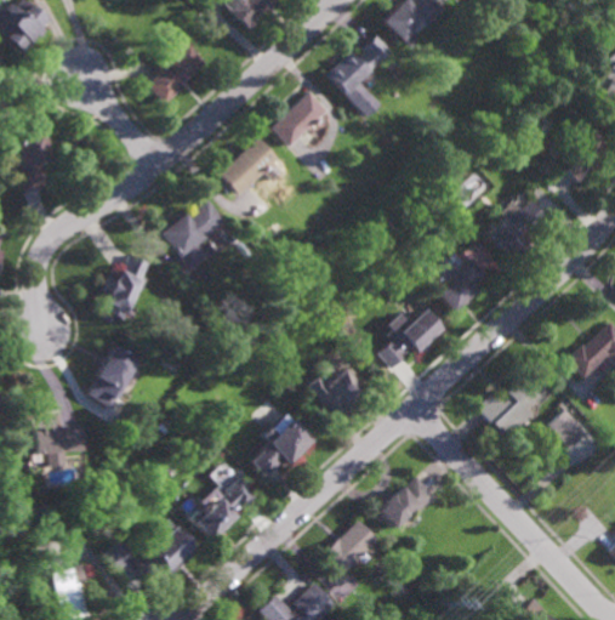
[(11,0),(23,9),(29,0),(32,0),(49,15),(40,24),(44,27),(30,44),(27,40),(20,50),(0,33),(0,17),(1,16),(0,15),(0,10),(4,6),(0,3),(0,0),(11,0)]
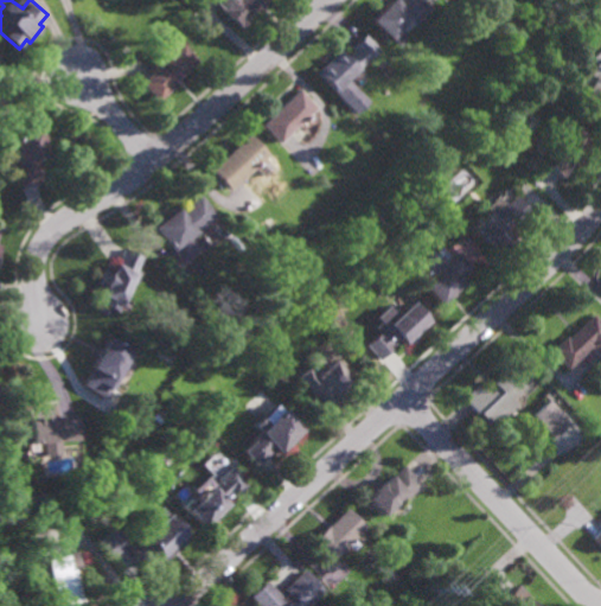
[(270,0),(264,6),(263,5),(253,16),(254,17),(247,25),(219,0),(270,0)]
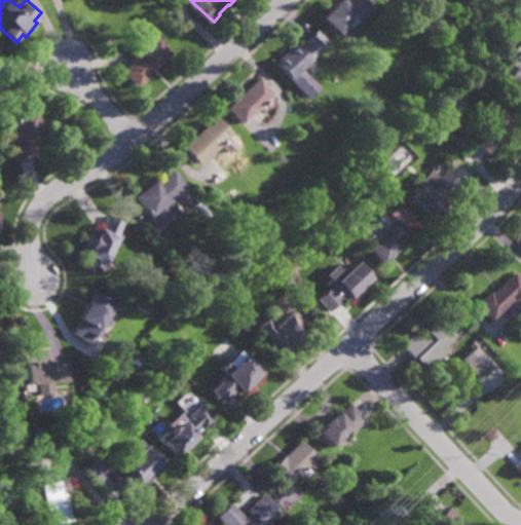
[(369,0),(375,5),(363,17),(360,14),(343,32),(326,14),(340,0),(369,0)]
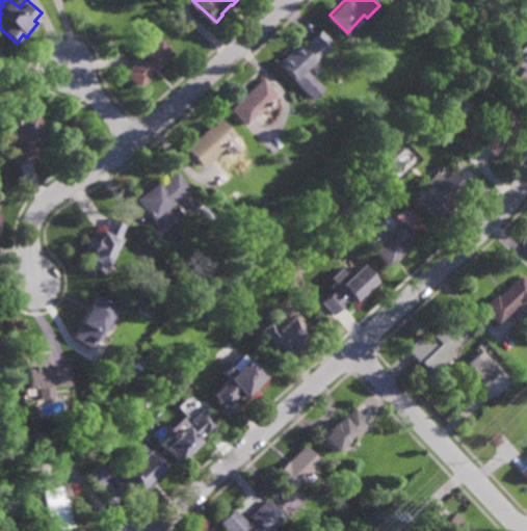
[(297,78),(283,62),(305,42),(309,48),(316,41),(314,38),(324,28),(337,42),(297,78)]
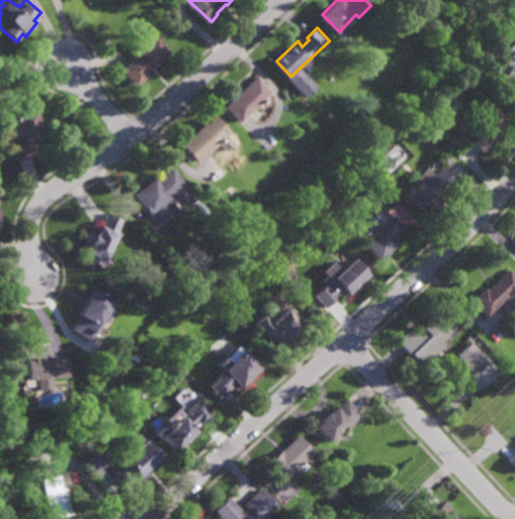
[(139,85),(124,69),(161,36),(174,50),(150,71),(152,73),(139,85)]
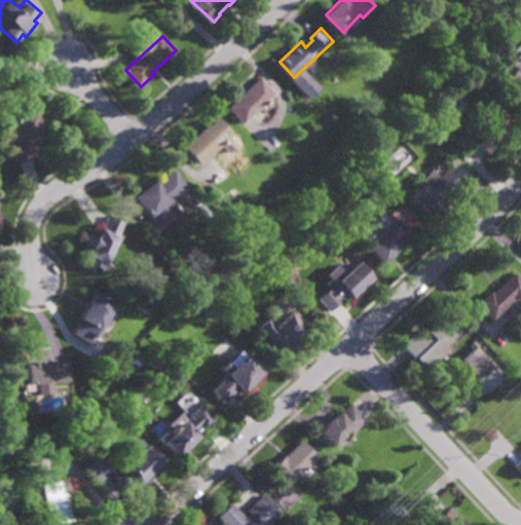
[(520,89),(510,84),(510,83),(499,77),(509,62),(510,63),(515,52),(520,55),(520,89)]
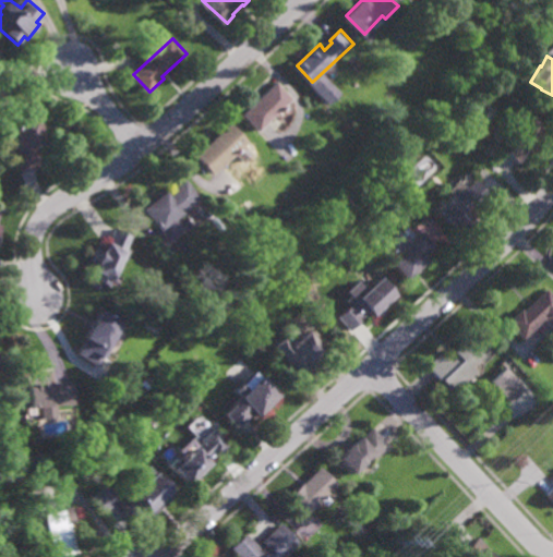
[(261,130),(245,112),(280,81),(297,98),(261,130)]
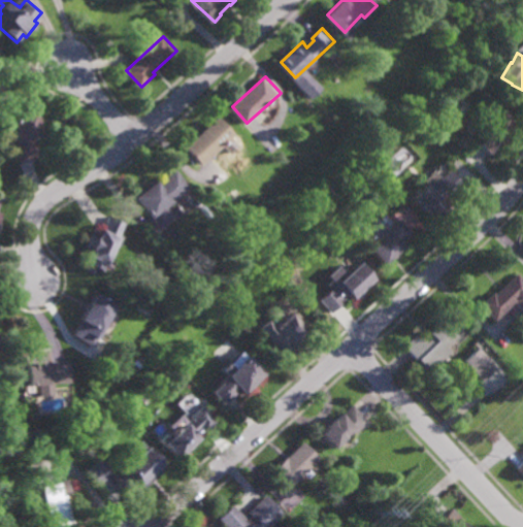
[(492,154),(470,140),(492,104),(514,118),(492,154)]
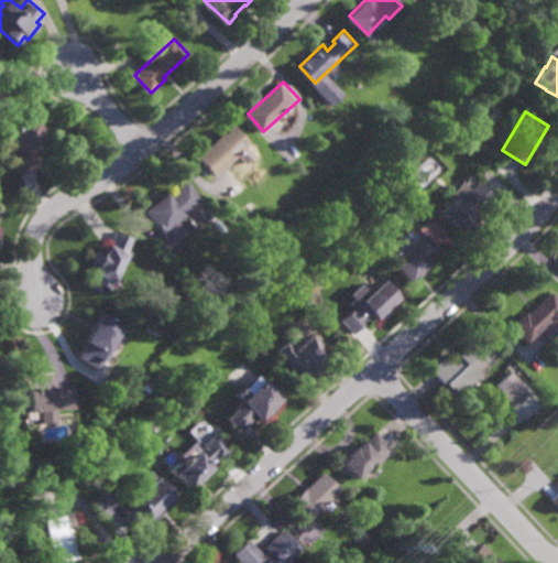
[(24,172),(21,150),(15,118),(42,114),(47,144),(40,147),(43,169),(24,172)]
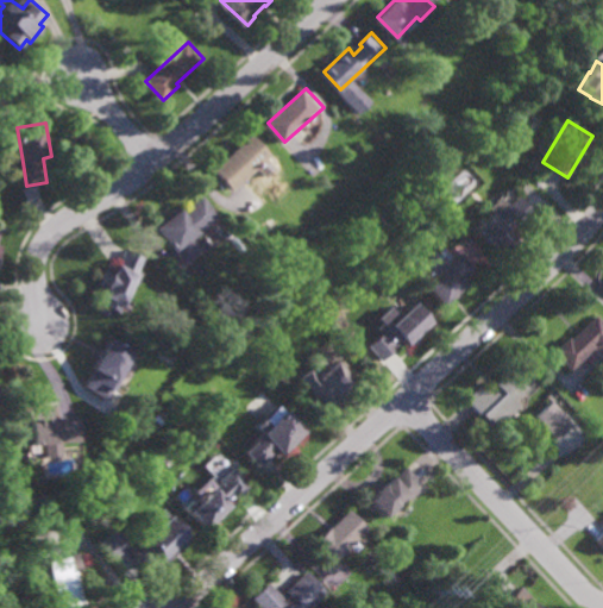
[(265,173),(259,167),(234,189),(215,169),(255,133),(274,154),(269,158),(275,164),(265,173)]
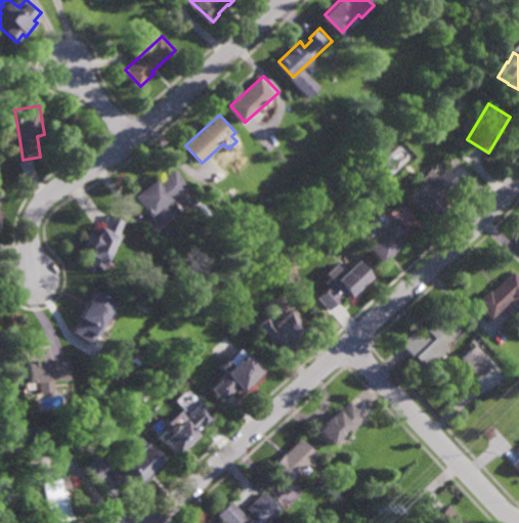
[(192,185),(169,204),(177,214),(162,226),(138,195),(160,178),(162,181),(179,167),(192,185)]
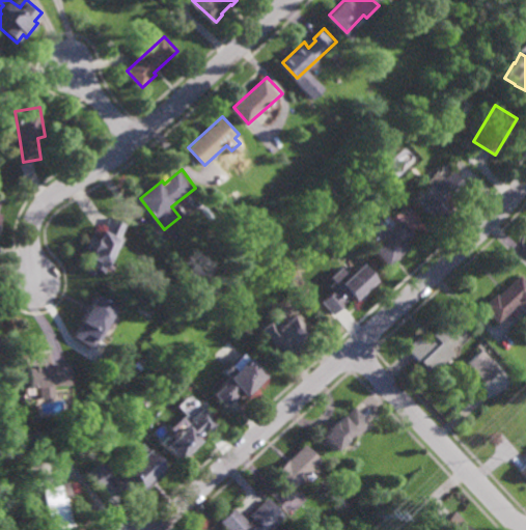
[(466,184),(446,202),(450,207),(436,221),(414,197),(430,184),(432,186),(443,175),(446,177),(453,170),(466,184)]
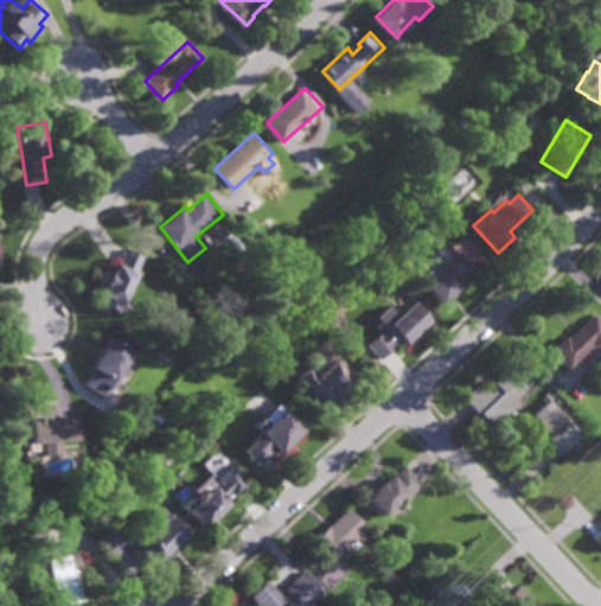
[(125,305),(123,304),(121,311),(103,303),(107,295),(106,295),(109,285),(108,285),(114,272),(116,273),(121,262),(126,265),(134,249),(148,256),(125,305)]
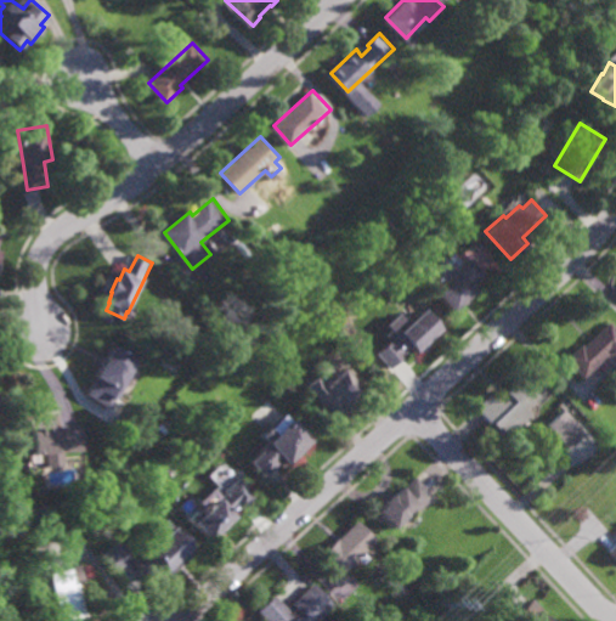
[(485,272),(472,284),(476,289),(452,311),(431,289),(442,280),(436,274),(450,261),(456,269),(470,255),(485,272)]
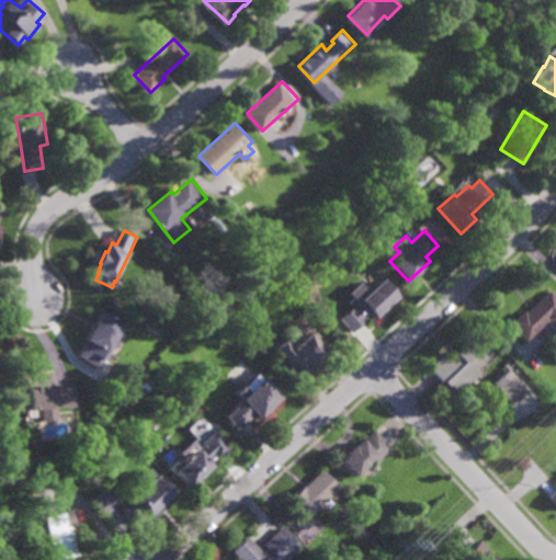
[(400,294),(392,303),(394,305),(379,317),(375,312),(366,320),(367,321),(355,332),(342,318),(352,309),(347,304),(354,296),(351,293),(363,282),(372,292),(386,278),(400,294)]
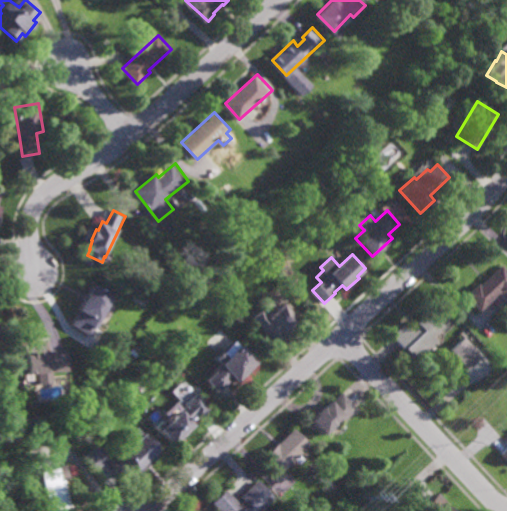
[(506,296),(503,292),(483,311),(468,294),(480,283),(482,285),(505,264),(506,265),(506,296)]
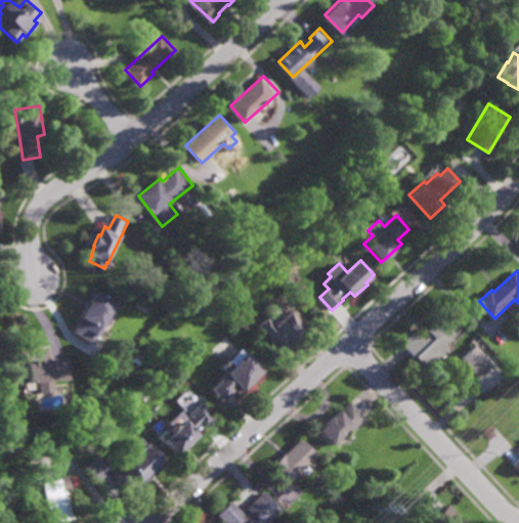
[(94,344),(75,332),(84,318),(81,316),(98,291),(118,304),(101,330),(102,331),(94,344)]
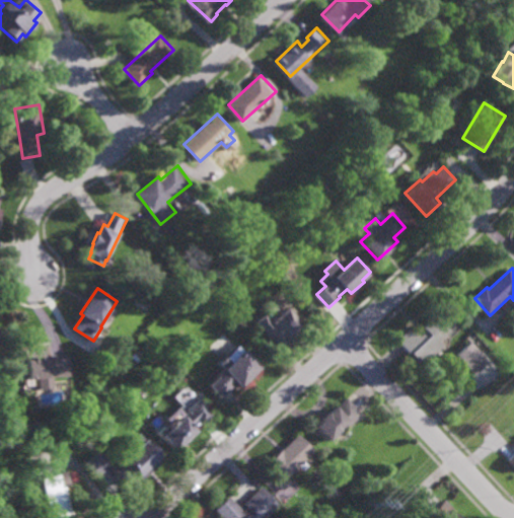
[(308,327),(293,342),(294,344),(285,352),(258,322),(266,314),(274,322),(290,307),(308,327)]
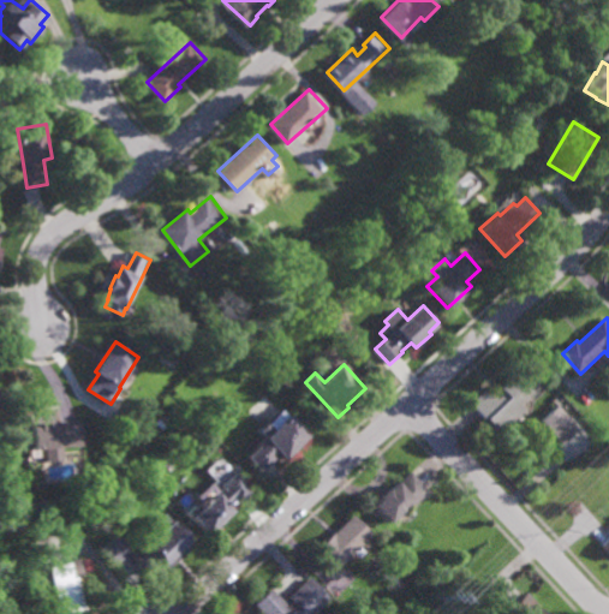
[(524,404),(529,410),(502,434),(475,403),(491,388),(501,399),(508,392),(503,387),(526,367),(544,386),(524,404)]
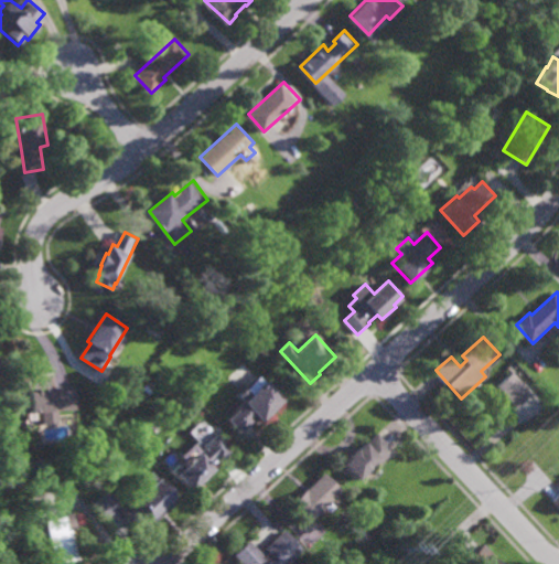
[(518,407),(500,386),(516,371),(535,393),(518,407)]
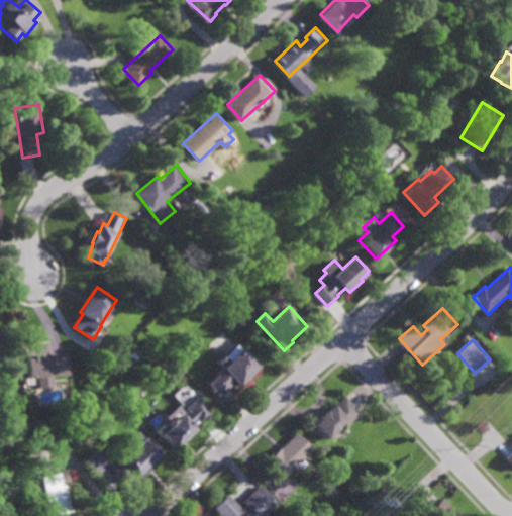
[(244,350),(246,348),(263,367),(241,387),(238,383),(223,398),(210,385),(221,374),(220,373),(225,368),(220,362),(239,344),(244,350)]
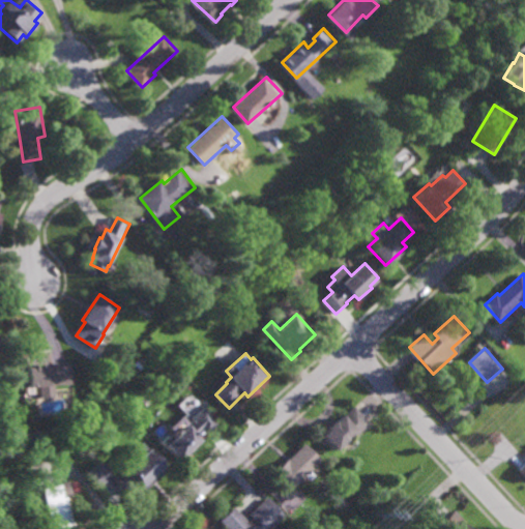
[(73,384),(55,385),(56,397),(40,398),(39,386),(17,388),(16,369),(33,368),(33,364),(37,364),(37,366),(39,366),(39,364),(44,364),(45,368),(55,366),(55,364),(71,363),(73,384)]
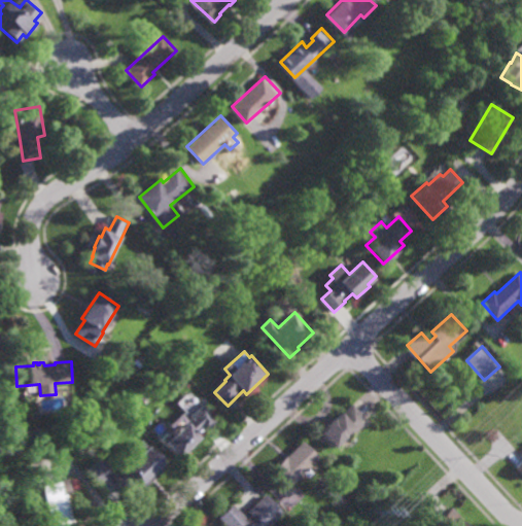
[(359,432),(357,430),(339,449),(323,432),(337,419),(339,421),(356,404),(372,420),(359,432)]
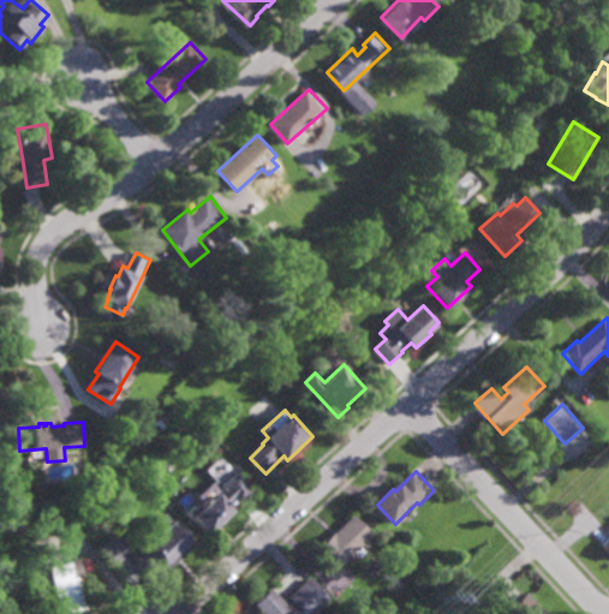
[(242,506),(236,500),(230,506),(236,512),(226,522),(228,524),(222,529),(220,526),(210,536),(190,513),(199,505),(203,510),(226,488),(225,487),(239,474),(256,492),(242,506)]
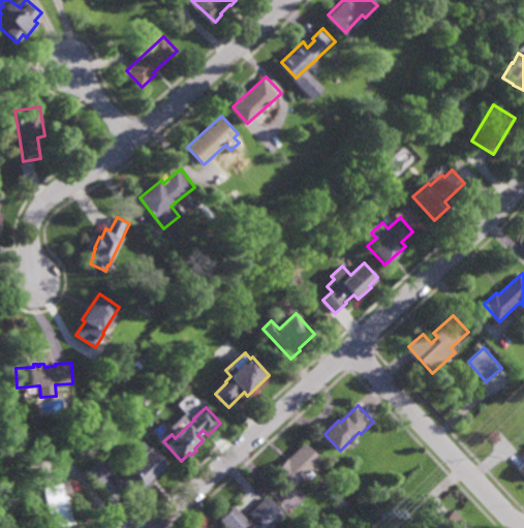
[(290,492),(275,474),(308,442),(325,460),(290,492)]
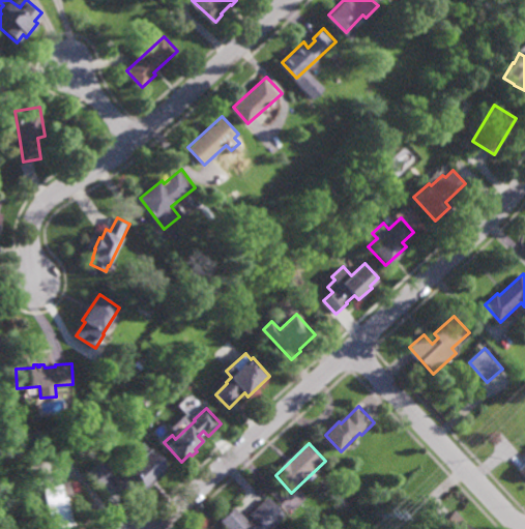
[(167,468),(165,469),(168,472),(149,491),(146,488),(144,490),(141,486),(129,497),(113,480),(126,467),(128,469),(136,463),(136,460),(140,457),(143,457),(150,450),(167,468)]
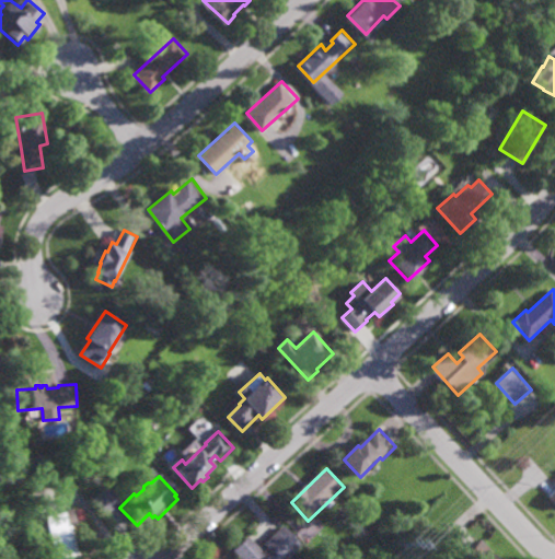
[(91,496),(106,513),(122,499),(105,482),(91,496)]
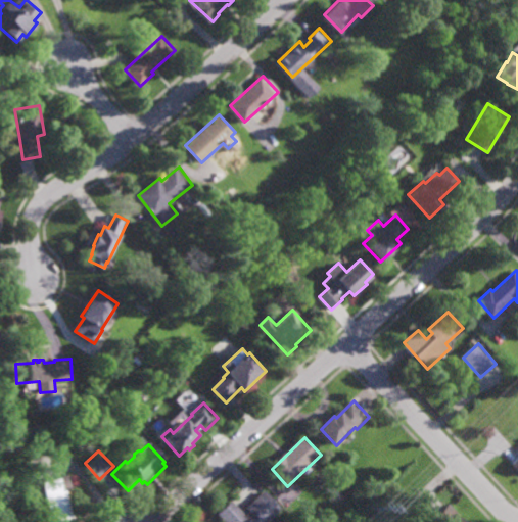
[(67,521),(41,521),(39,514),(46,512),(38,483),(66,475),(69,489),(63,491),(72,521),(67,521)]
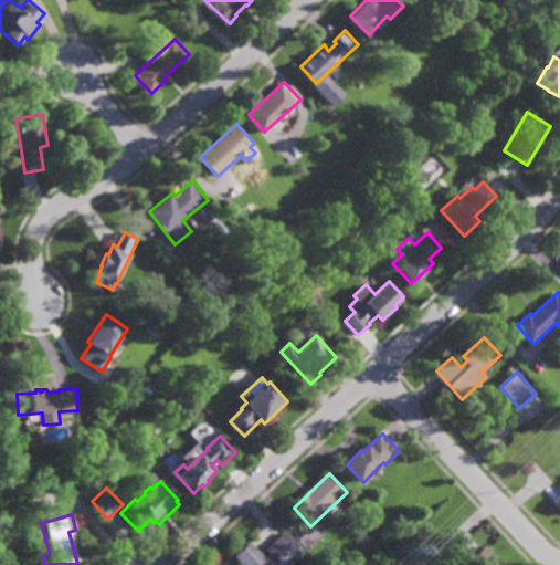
[(292,564),(244,564),(238,556),(253,542),(267,558),(273,553),(268,548),(288,531),(307,552),(292,564)]
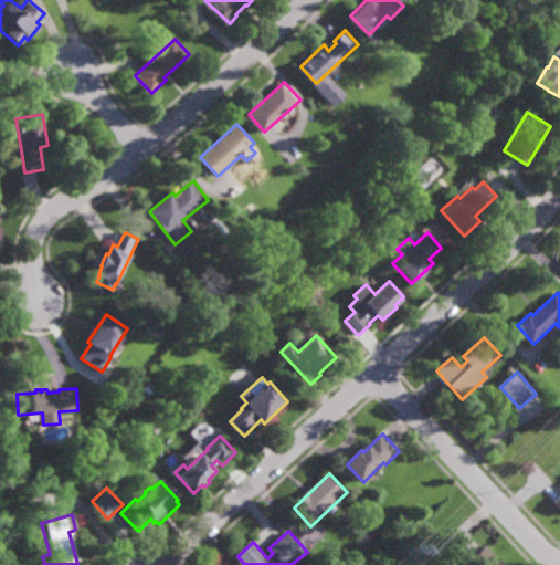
[(474,564),(471,562),(488,545),(505,564),(474,564)]
